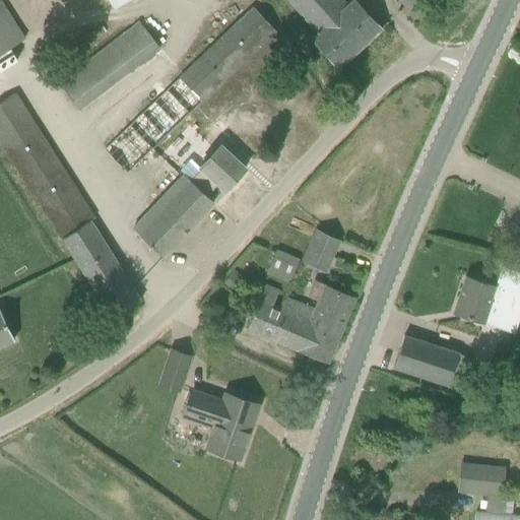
[(17,18),(5,0),(0,0),(0,55),(24,40),(12,20),(17,18)]
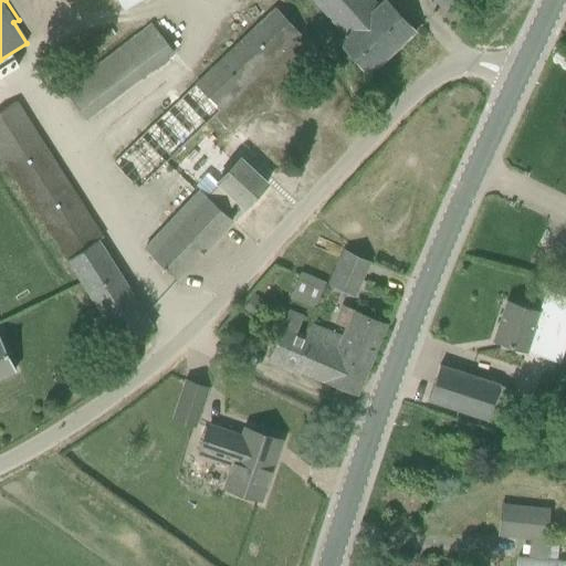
[(338,42),(368,75),(416,31),(386,0),(384,0),(377,7),(371,0),(311,0),(345,37),(338,42)]
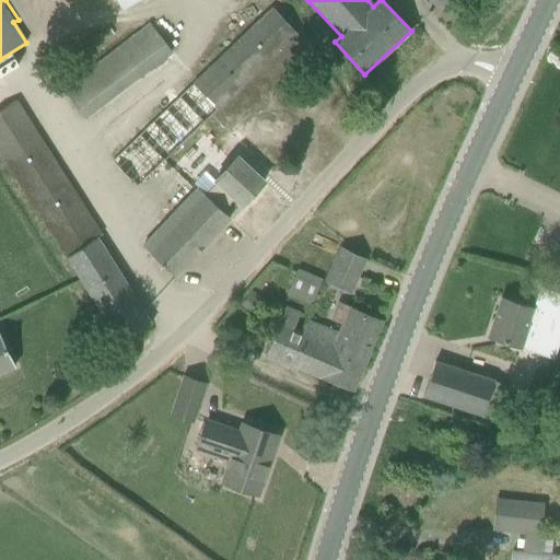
[(113,161),(138,186),(298,34),(272,8),(113,161)]
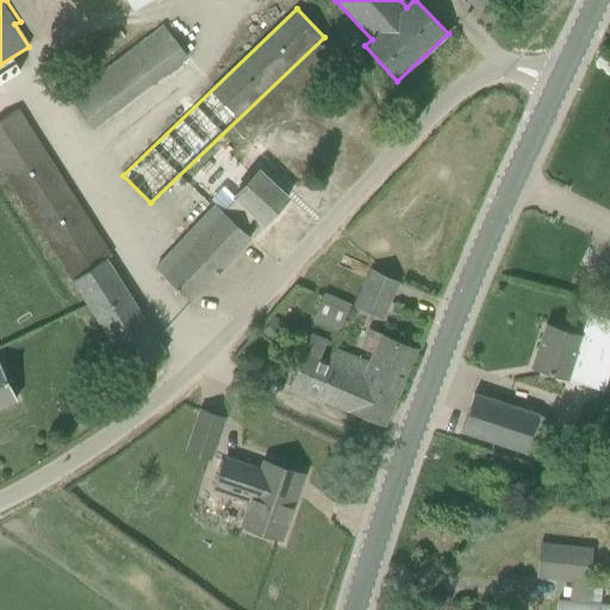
[(67,91),(92,128),(192,58),(167,22),(67,91)]
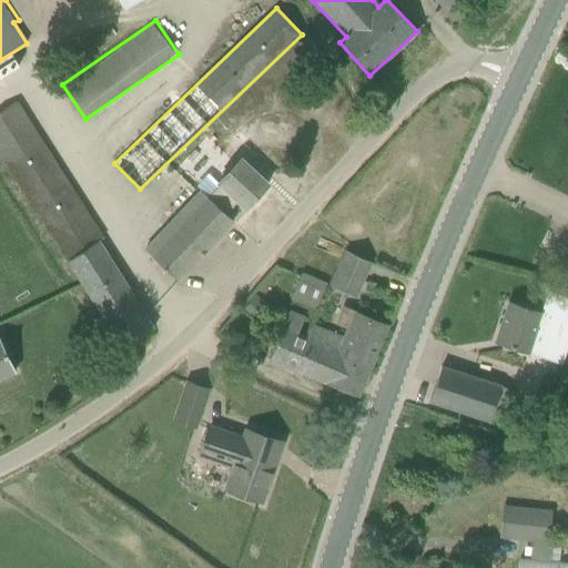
[(0,68),(0,78),(20,66),(16,58),(0,68)]
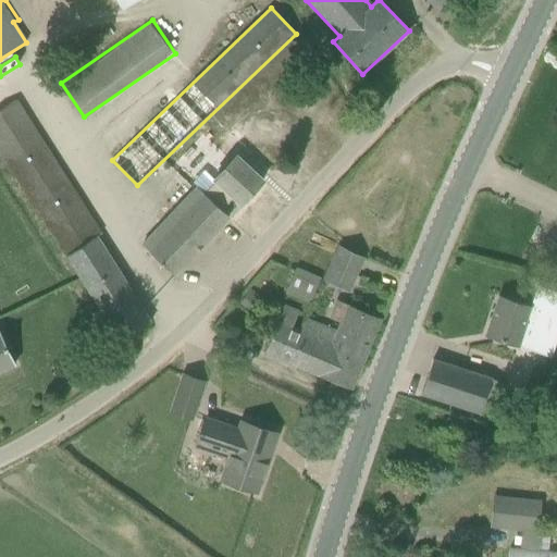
[(0,110),(0,152),(120,342),(151,322),(97,237),(101,234),(16,100),(0,110)]
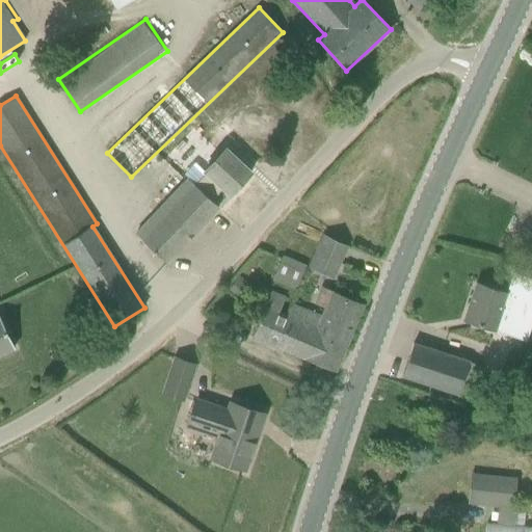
[(206,173),(194,185),(212,202),(223,189),(230,195),(251,173),(225,149),(205,171),(206,173)]
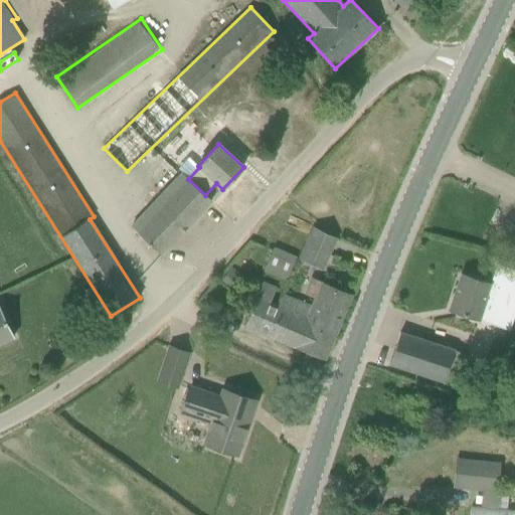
[(130,228),(161,254),(211,201),(205,195),(188,179),(182,173),(130,228)]
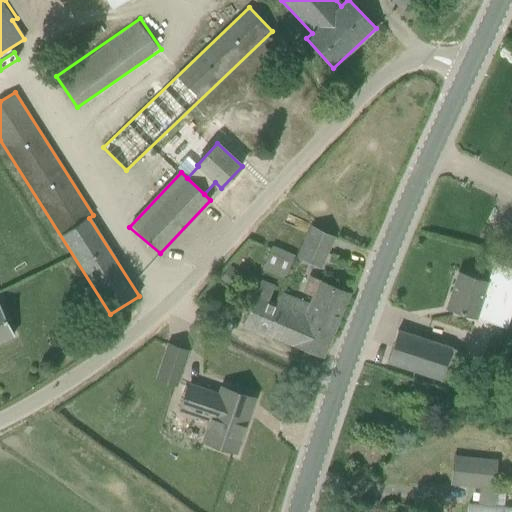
[(312,227),(309,235),(298,257),(321,267),(334,237),(312,227)]
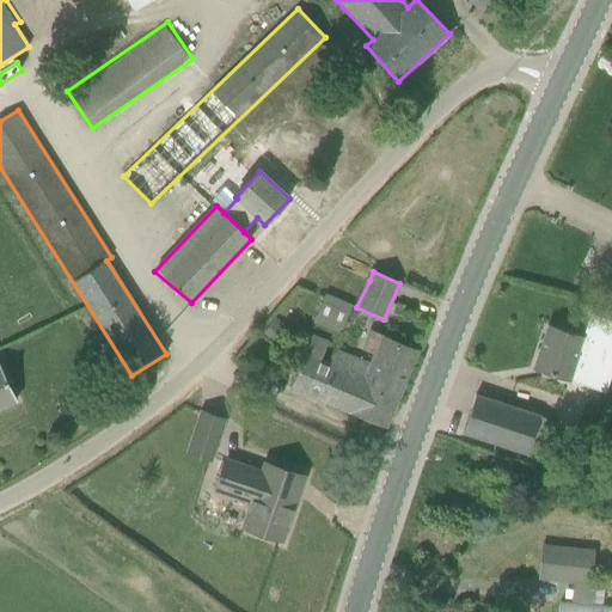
[(313,322),(343,332),(354,303),(324,292),(313,322)]
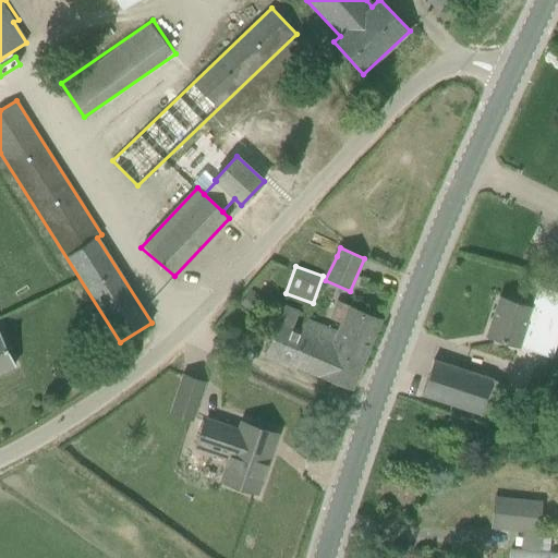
[(241,304),(252,311),(262,296),(251,289),(241,304)]
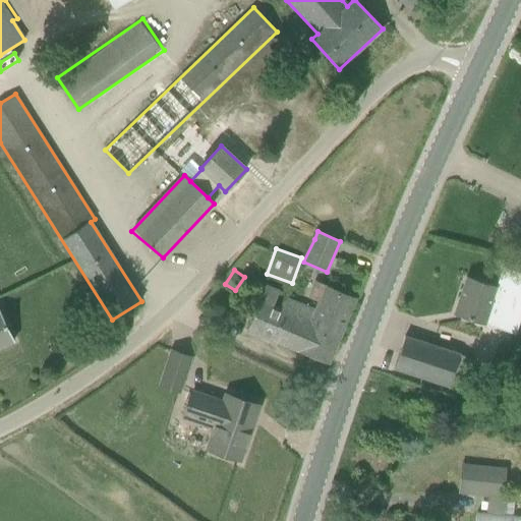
[(455,314),(486,326),(494,301),(501,304),(506,288),(467,277),(455,314)]
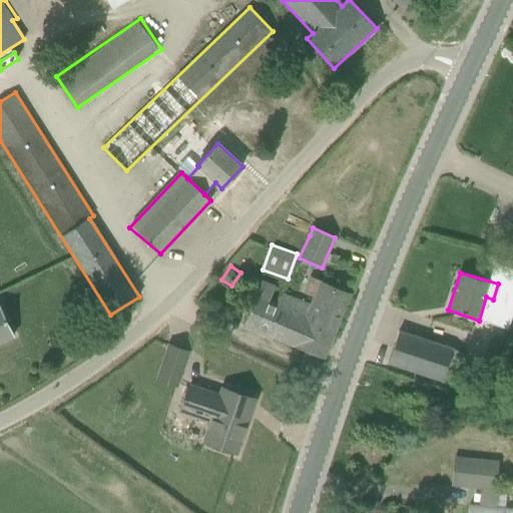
[(334,336),(334,335),(304,323),(307,317),(276,305),(277,304),(270,302),(276,288),(262,282),(260,288),(243,326),(324,359),(325,358),(325,357),(334,336)]
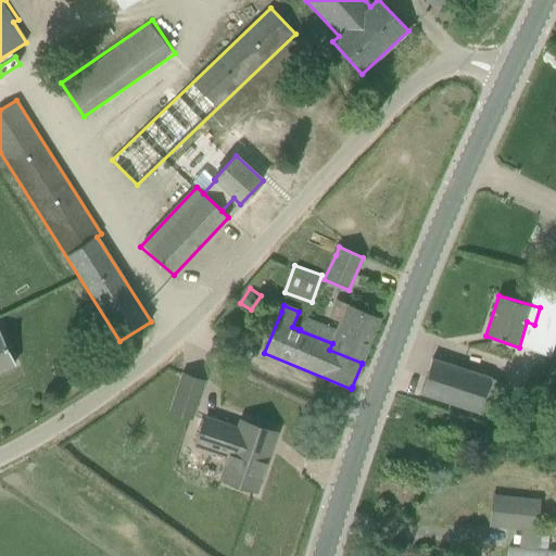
[(329,350),(362,363),(363,362),(362,362),(379,321),(380,319),(348,306),(340,323),(336,332),(304,319),(300,329),(299,330),(332,343),(329,350)]
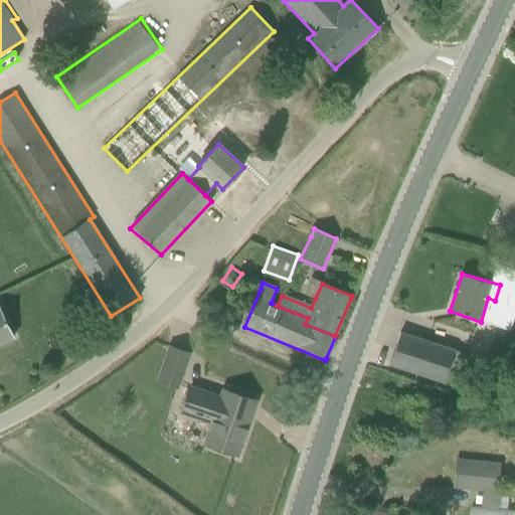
[(0,343),(14,337),(0,307),(0,343)]
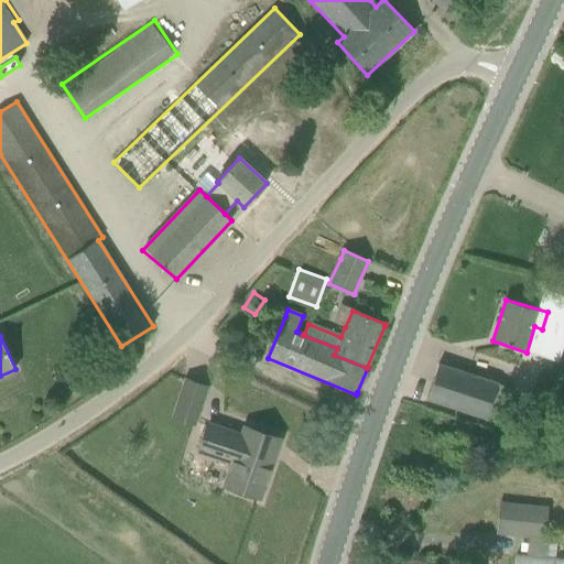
[(497,383),(438,364),(426,400),(486,419),(502,424),(513,389),(497,383)]
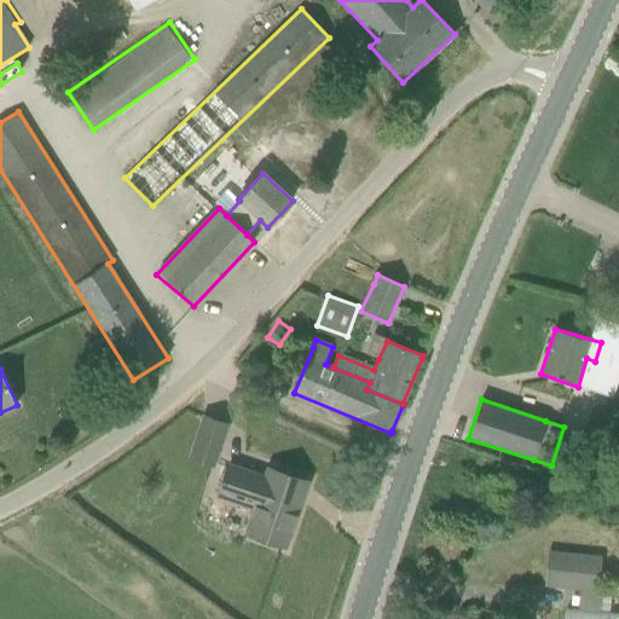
[(202,414),(187,460),(215,468),(231,423),(202,414)]
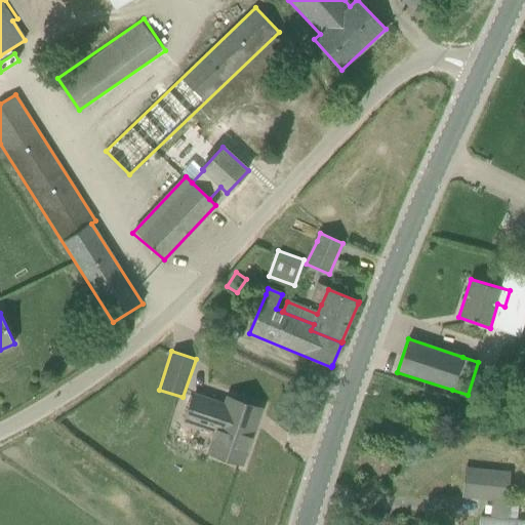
[(226,407),(194,396),(186,419),(217,430),(210,452),(241,463),(259,409),(229,398),(226,407)]
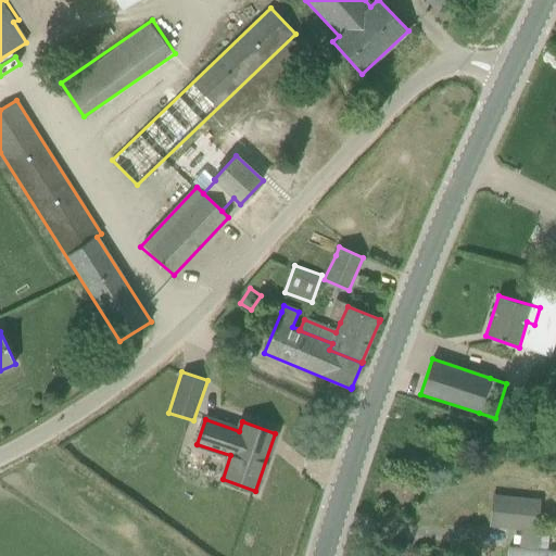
[(508,547),(507,555),(555,555),(555,553),(538,552),(541,529),(535,528),(539,501),(493,496),(491,525),(521,528),(521,539),(520,548),(508,547)]
